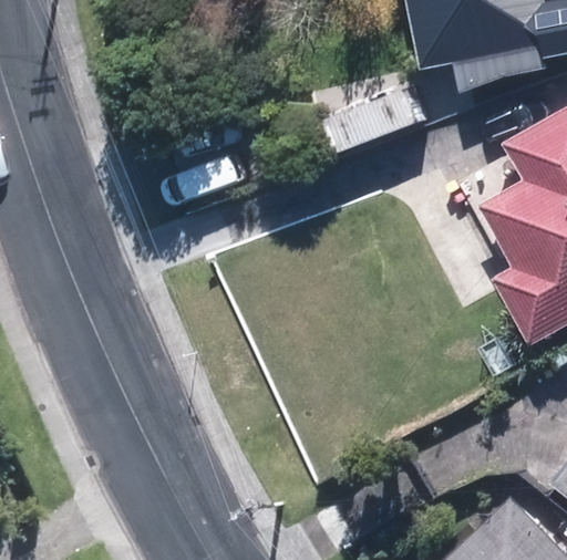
[(453,64),(459,92),(545,74),(543,64),(566,59),(566,0),(548,0),(539,2),(538,0),(403,0),(419,71),(453,64)]
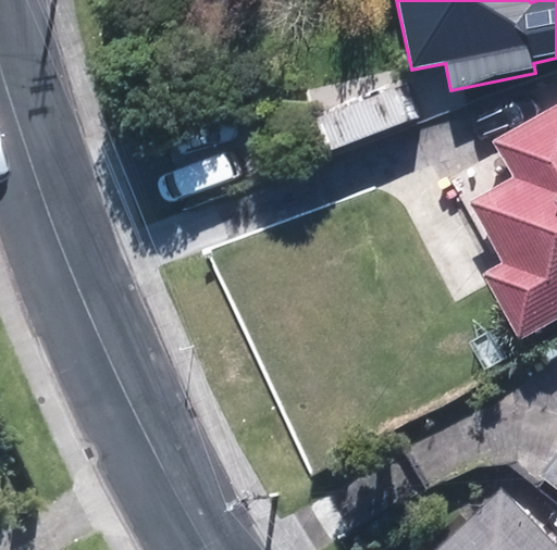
[(287,48),(296,87),(386,67),(378,28),(287,48)]
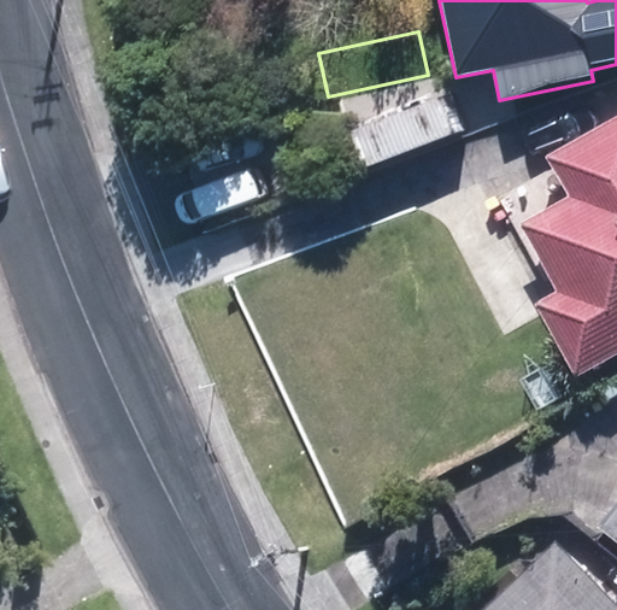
[(616,113),(548,154),(571,194),(513,228),(550,289),(528,303),(575,382),(616,357),(616,113)]
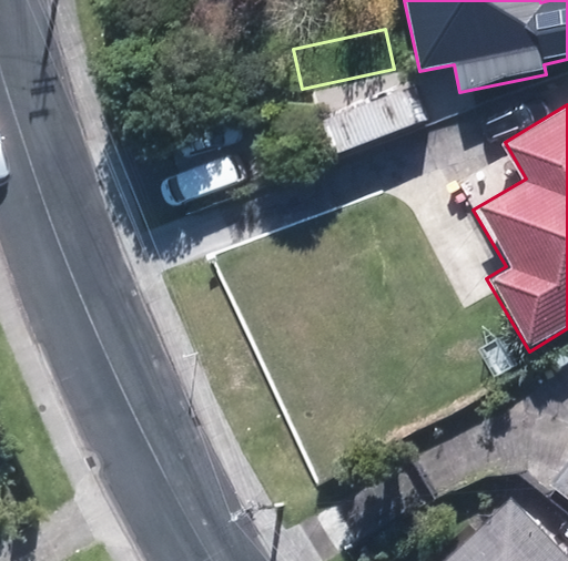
[(567,458),(550,482),(567,495),(567,458)]
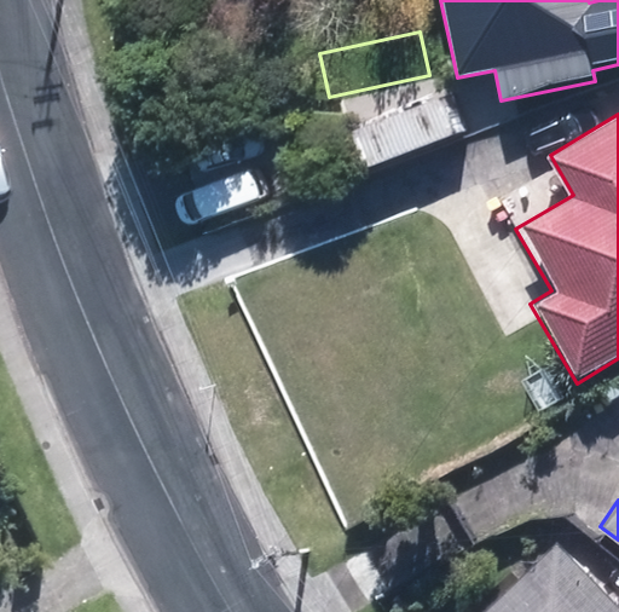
[(618,611),(618,598),(563,538),(481,611),(618,611)]
